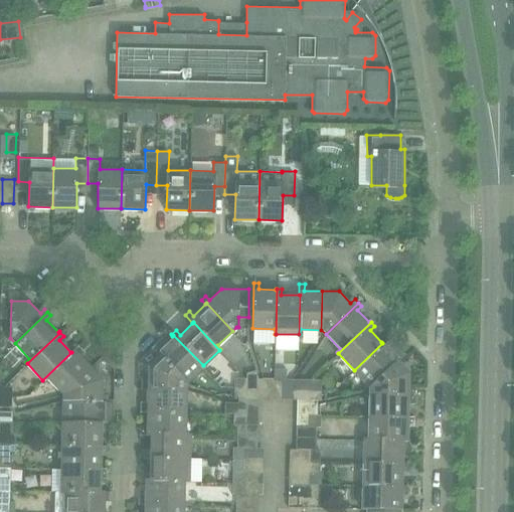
[(173,335),(172,336),(160,347),(156,343),(152,347),(159,355),(160,354),(186,382),(187,381),(183,377),(198,363),(202,366),(203,365),(173,335)]
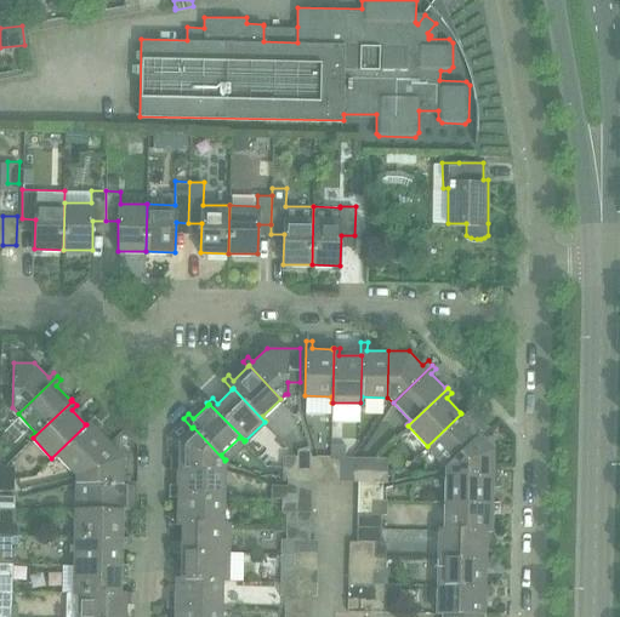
[(470,404),(460,412),(461,413),(427,446),(428,447),(432,444),(450,461),(445,466),(447,467),(481,434),(485,430),(468,413),(475,409),(470,404)]
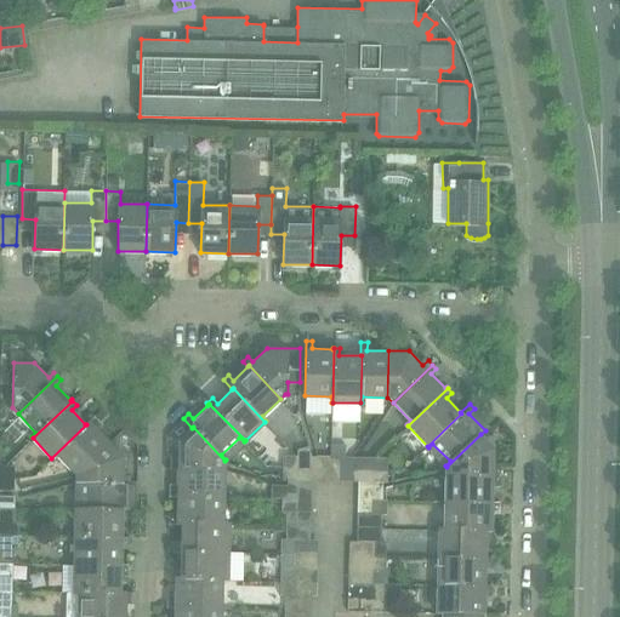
[(56,455),(75,474),(109,440),(95,424),(100,420),(95,415),(85,424),(86,424),(51,458),(52,460),(56,455)]
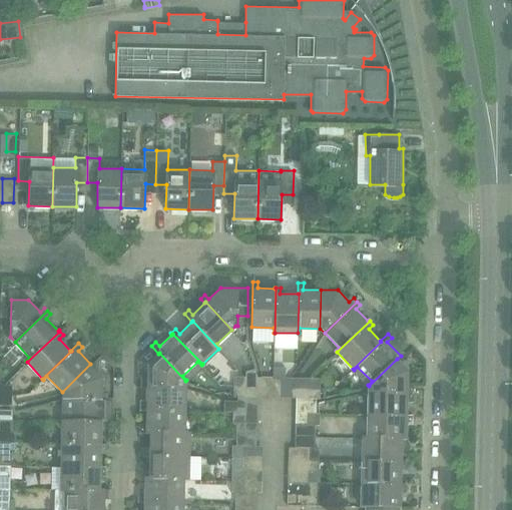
[(159,353),(158,354),(147,364),(147,381),(140,381),(140,386),(146,386),(146,385),(184,386),(184,382),(185,381),(159,353)]
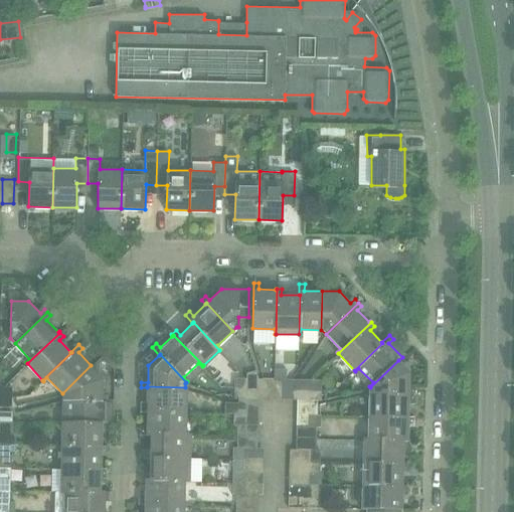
[(398,360),(370,387),(370,393),(415,393),(415,388),(408,388),(409,371),(398,360)]
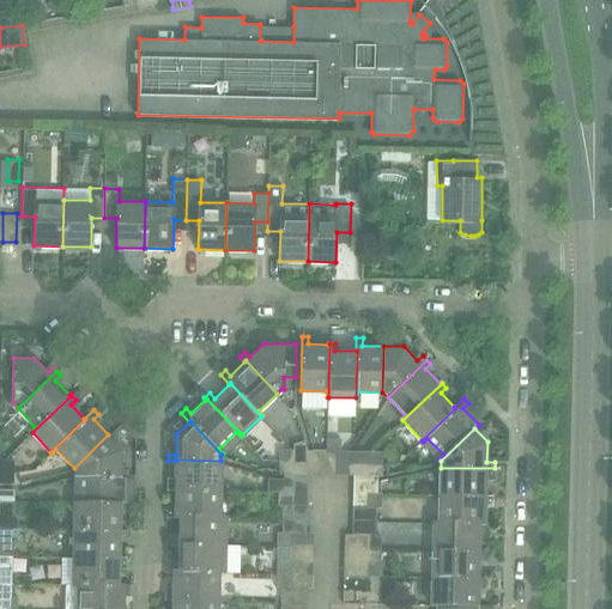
[(74,468),(73,474),(128,475),(128,474),(129,469),(121,469),(122,450),(108,434),(74,468)]
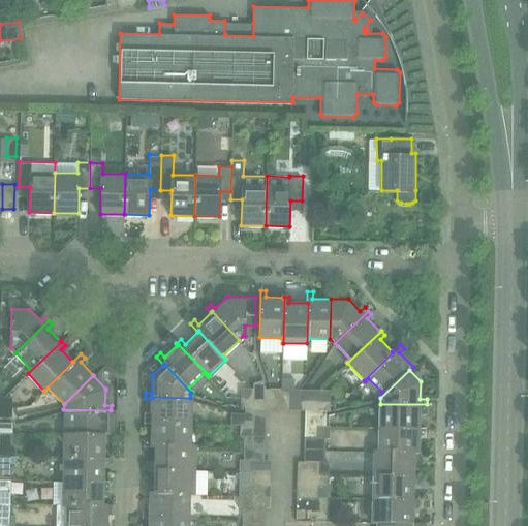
[(282,377),(281,388),(294,389),(294,377),(282,377)]
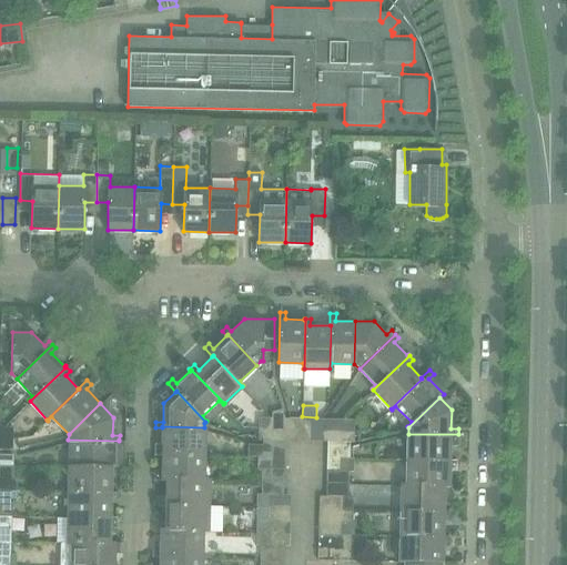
[(272,412),(272,416),(272,427),(285,427),(285,416),(284,409),(272,412)]
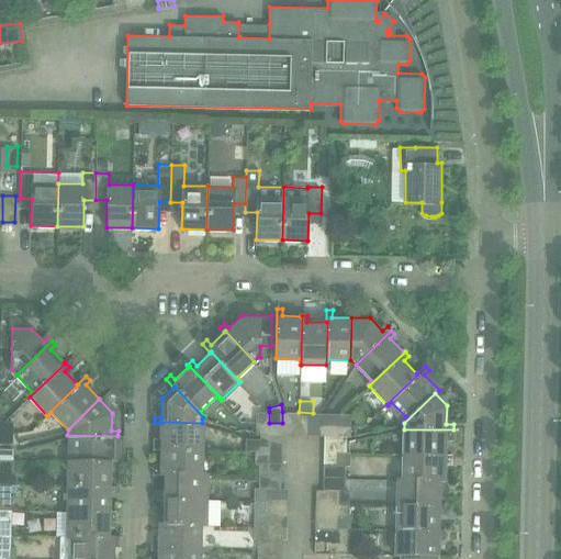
[(256,411),(256,422),(269,423),(269,412),(256,411)]
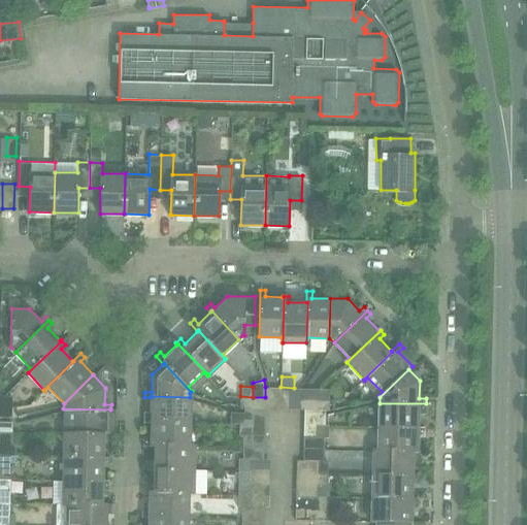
[(318,388),(305,388),(305,398),(318,398),(318,388)]
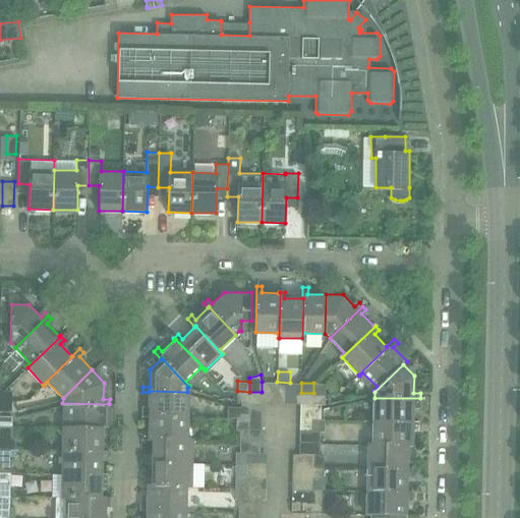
[(326,383),(313,383),(313,393),(326,393),(326,383)]
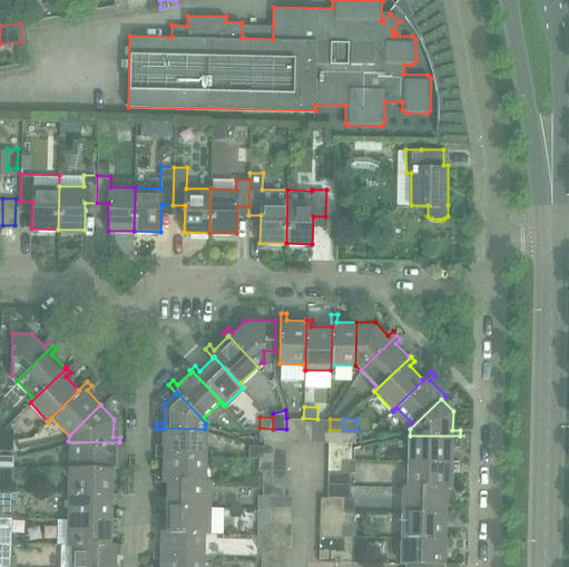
[(1,426),(1,432),(1,438),(13,439),(13,426),(1,426)]
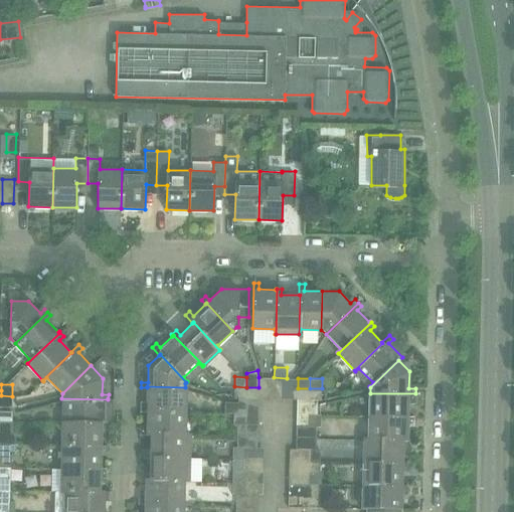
[(147,386),(147,387),(147,405),(141,404),(141,410),(147,410),(147,409),(185,410),(185,387),(147,386)]
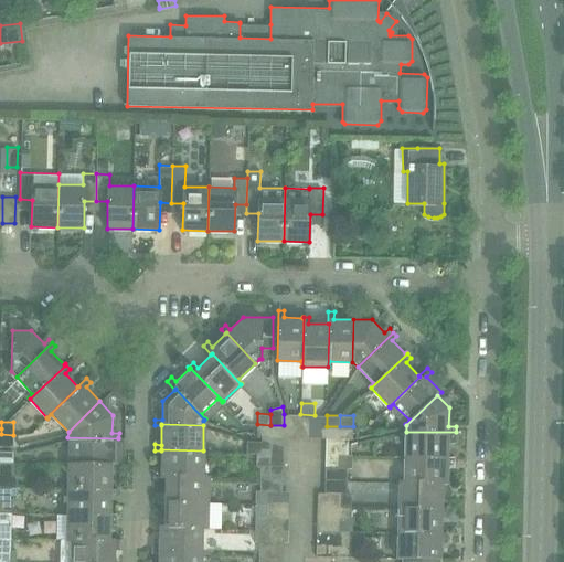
[(270,425),(257,424),(257,435),(262,435),(270,436),(270,425)]
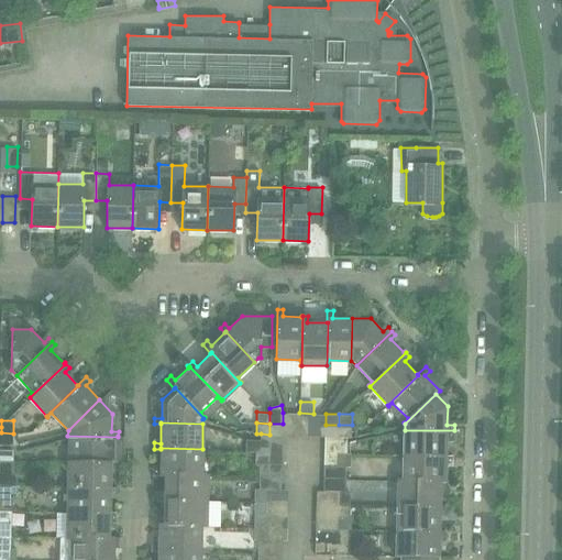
[(283,424),(270,424),(270,435),(283,435),(283,424)]
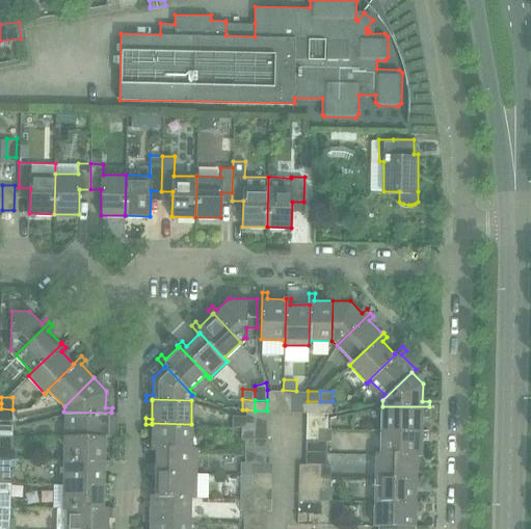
[(320,401),(308,401),(307,412),(320,412),(320,401)]
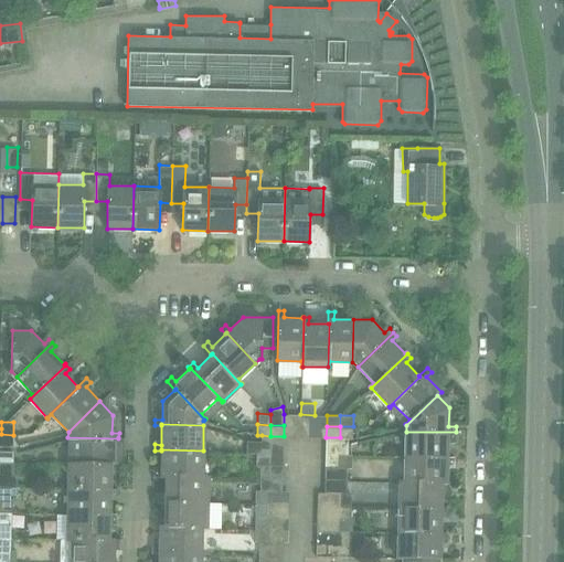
[(353,426),(340,426),(340,437),(353,437),(353,426)]
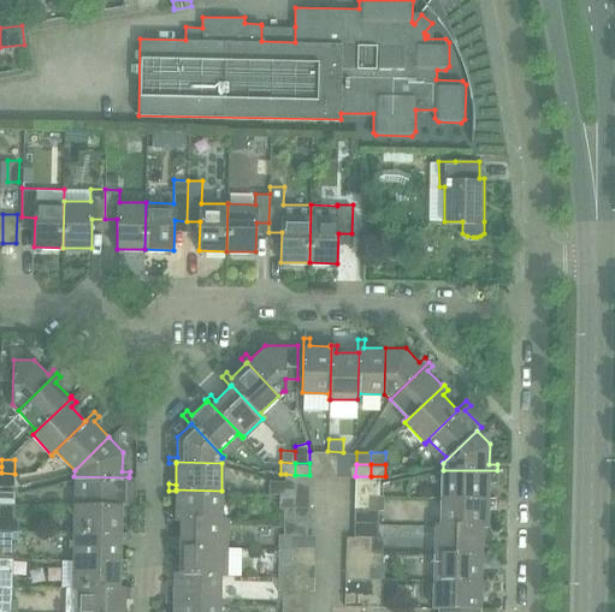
[(497,470),(443,470),(443,497),(489,498),(489,495),(489,475),(496,475),(497,470)]
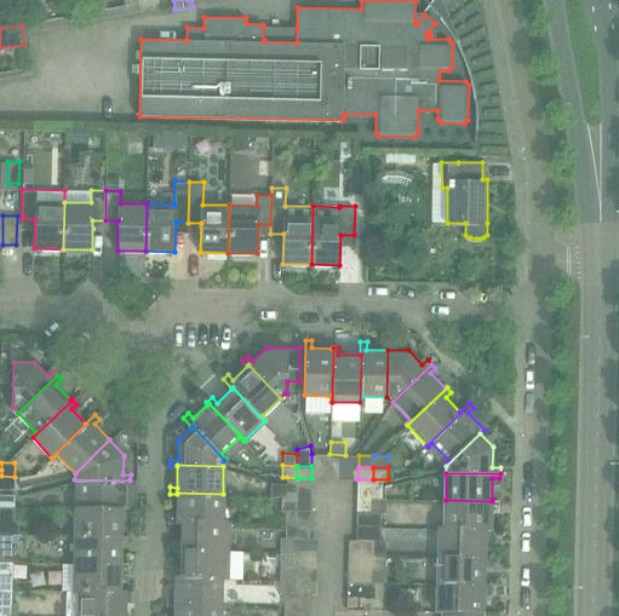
[(1,476),(1,488),(15,488),(15,477),(1,476)]
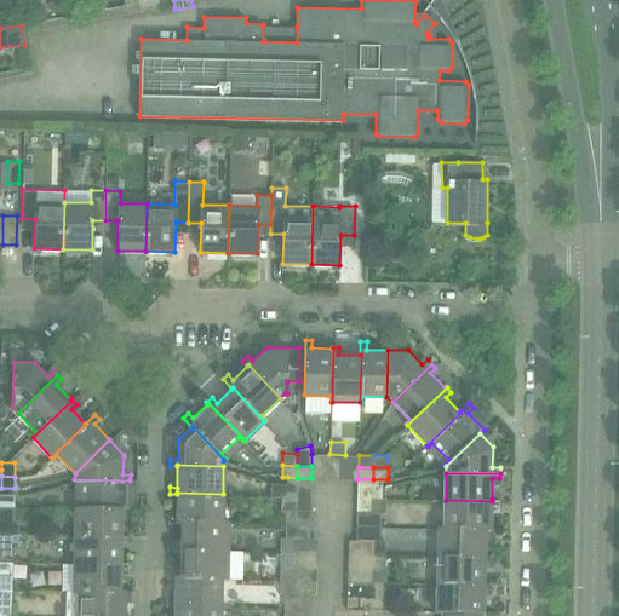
[(297,478),(287,477),(287,483),(271,483),(271,496),(282,496),(282,495),(296,495),(311,496),(311,478),(297,478)]
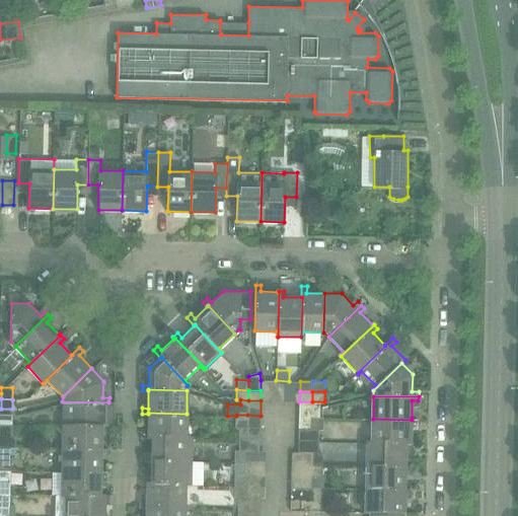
[(62,424),(62,425),(108,426),(108,425),(107,425),(107,408),(114,408),(114,401),(108,401),(108,402),(62,401),(62,402),(67,402),(67,424),(62,424)]
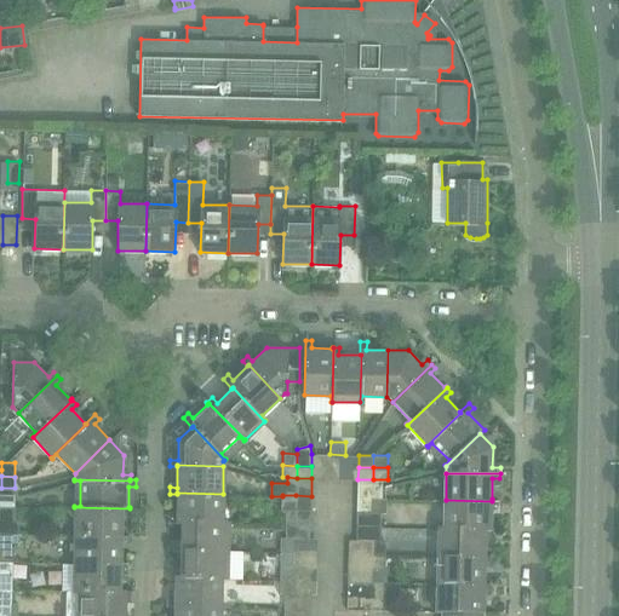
[(177,493),(177,494),(177,516),(168,516),(168,522),(182,523),(182,522),(229,522),(229,520),(222,519),(223,494),(177,493)]
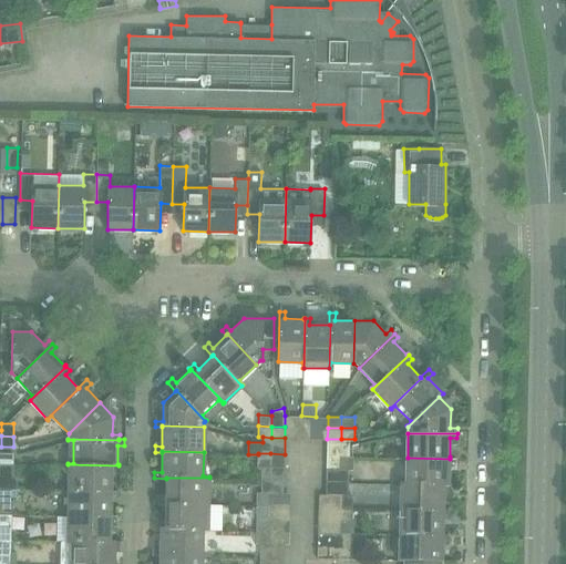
[(258,453),(258,454),(257,467),(270,467),(270,453),(258,453)]
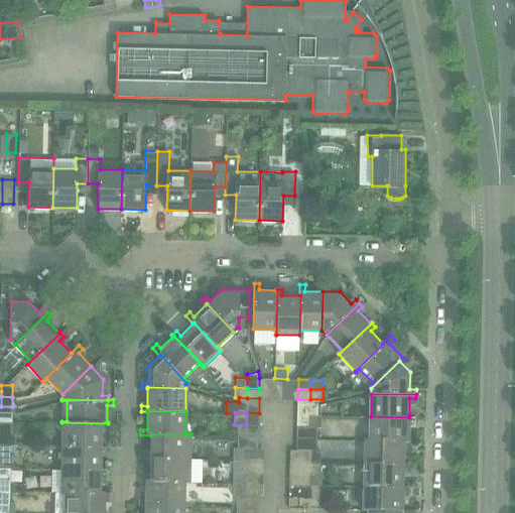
[(259,413),(246,412),(246,424),(258,425),(259,413)]
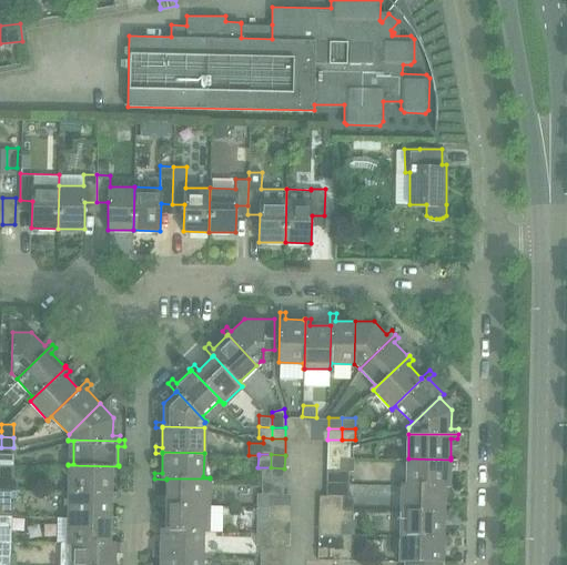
[(341,456),(327,456),(327,468),(341,470),(341,456)]
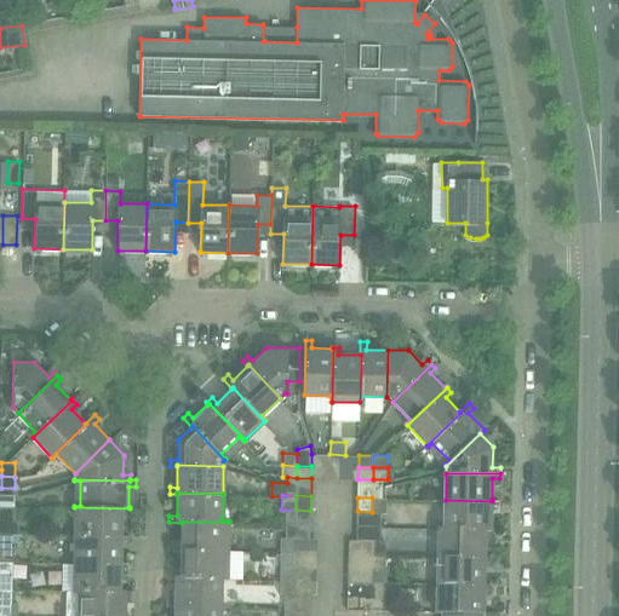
[(387,498),(372,498),(372,512),(387,512),(387,498)]
